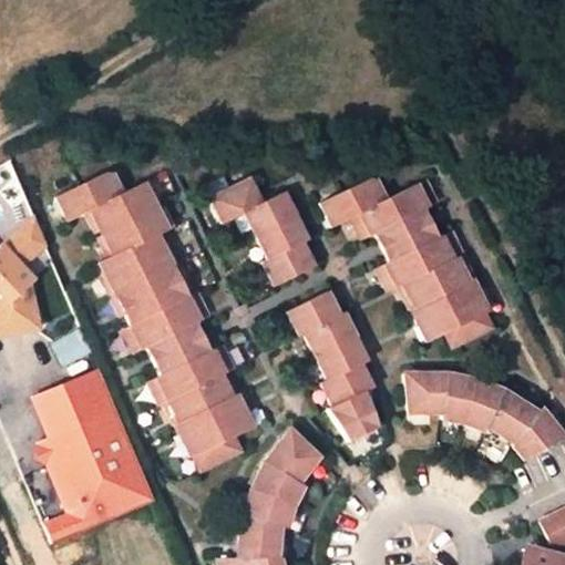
[(102,173),(55,195),(67,219),(90,208),(112,255),(99,260),(130,325),(120,329),(129,346),(139,341),(142,349),(150,345),(192,326),(201,321),(197,312),(207,308),(198,291),(188,297),(157,233),(167,228),(144,182),(122,193),(112,173),(102,173)]
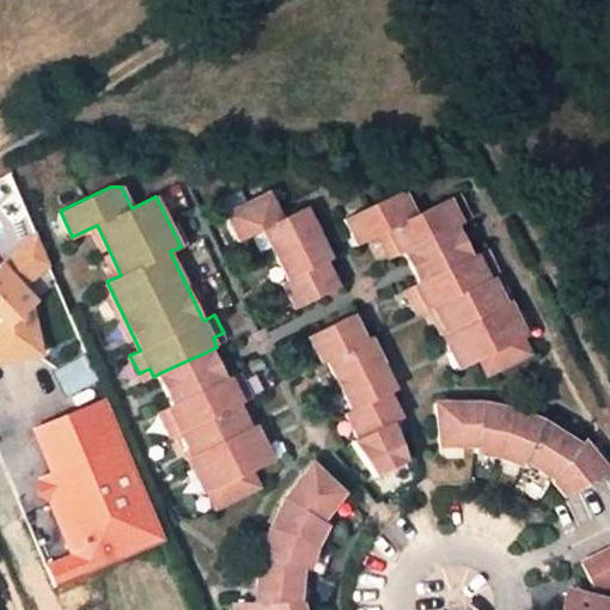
[(284,187),(241,208),(254,235),(269,226),(294,278),(290,280),(302,307),(346,286),(333,260),(337,257),(312,205),(297,212),(284,187)]
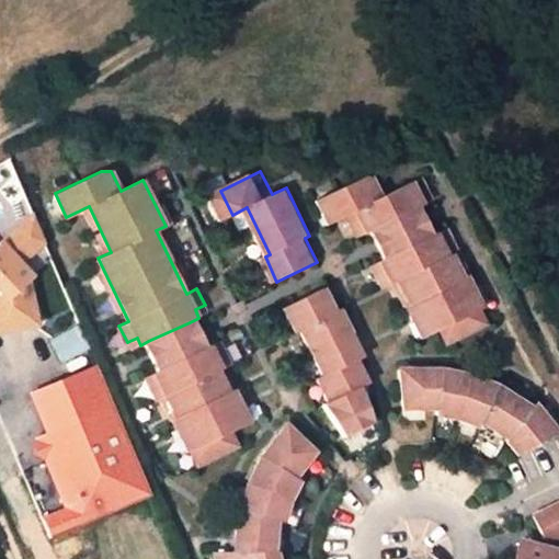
[(375,173),(324,198),(337,223),(353,215),(360,230),(369,226),(373,232),(381,228),(422,209),(431,205),(428,197),(436,193),(428,177),(390,195),(379,173),(375,173)]
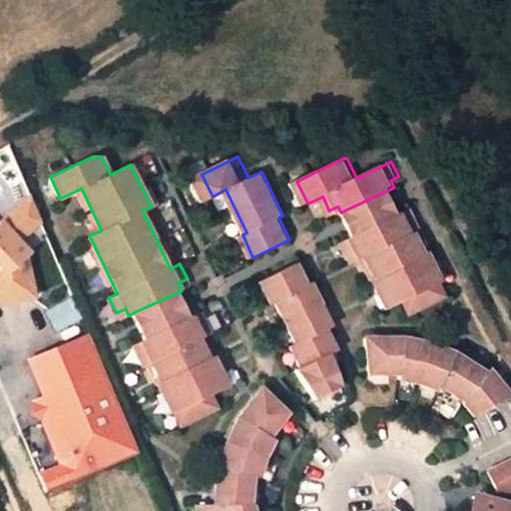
[(386,191),(349,208),(362,234),(398,215),(386,191)]
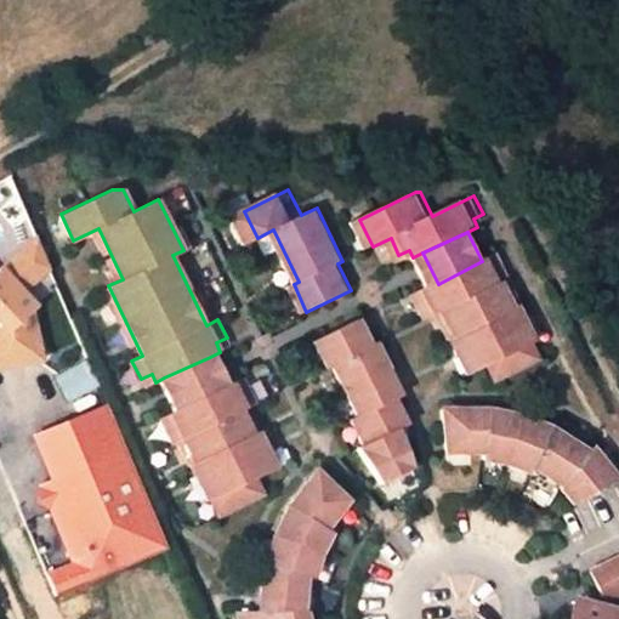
[(35,233),(0,267),(0,330),(3,333),(0,334),(0,359),(43,351),(33,305),(55,280),(35,233)]
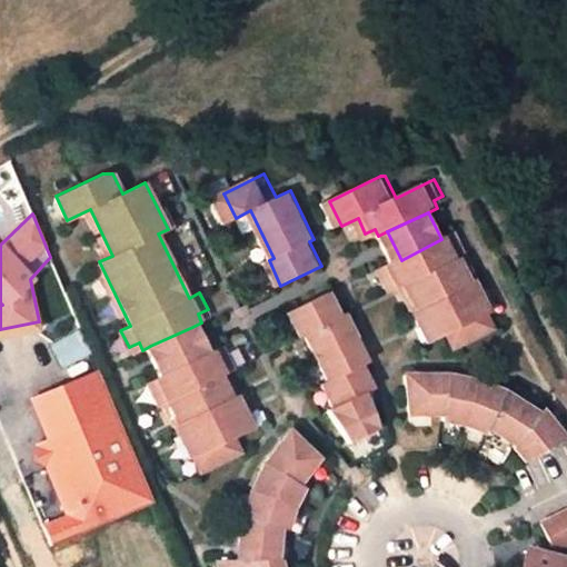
[(401,260),(393,264),(396,271),(387,276),(395,292),(405,287),(417,310),(409,314),(425,346),(445,337),(453,352),(494,331),(486,316),(489,315),(471,282),(473,282),(460,260),(471,255),(463,238),(454,242),(450,235),(441,239),(401,260)]
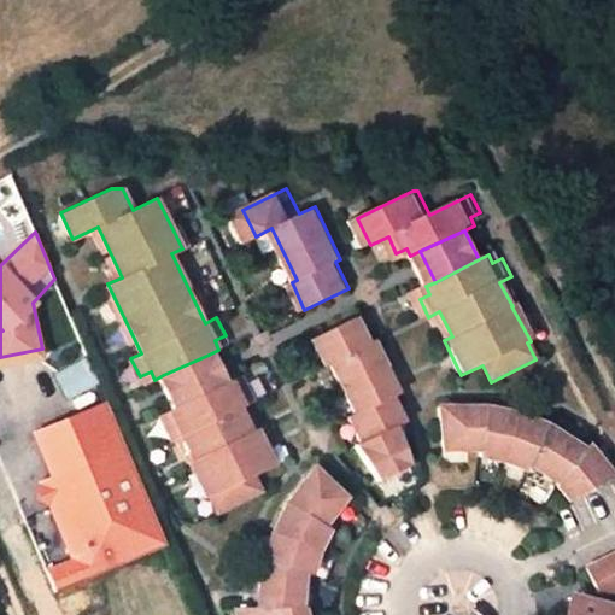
[(362,315),(318,337),(331,363),(337,361),(361,411),(347,416),(359,443),(356,445),(380,482),(415,466),(400,425),(405,423),(393,397),(405,390),(379,338),(374,341),(362,315)]
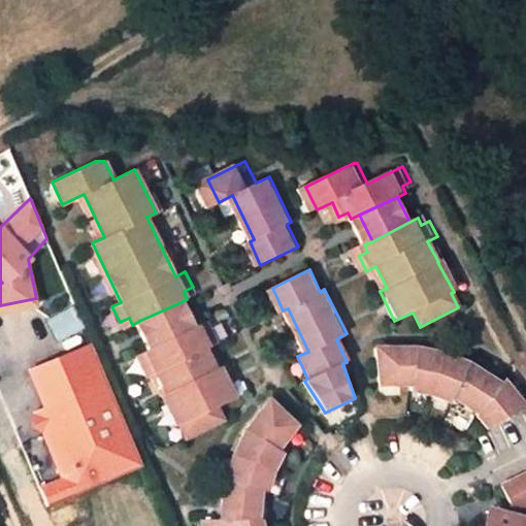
[(178,303),(139,321),(153,347),(191,328),(178,303)]
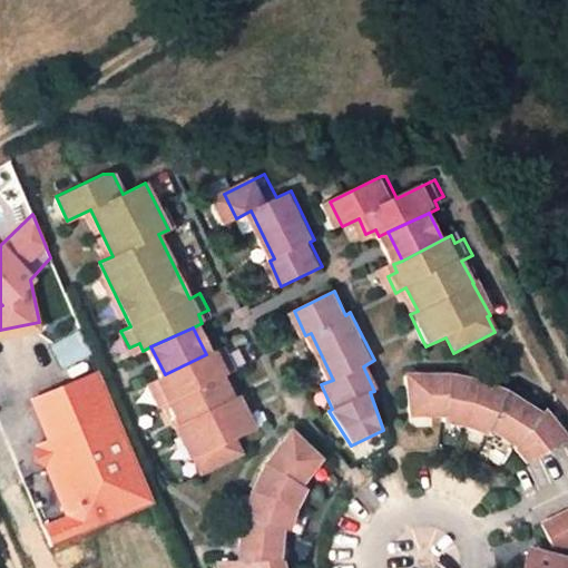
[(51,346),(62,364),(85,351),(74,333),(51,346)]
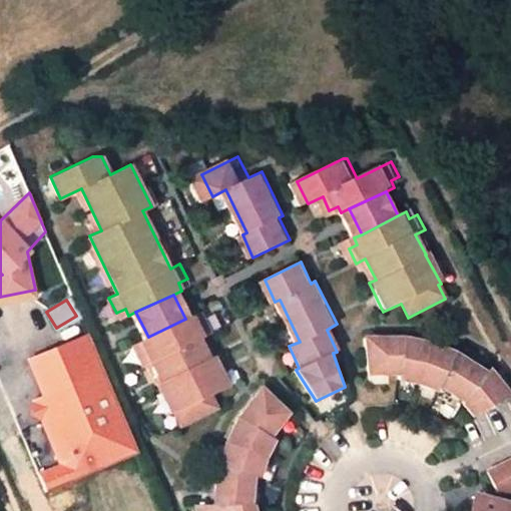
[(148,337),(131,344),(142,367),(151,363),(161,383),(157,385),(171,413),(173,412),(181,427),(218,409),(211,394),(225,388),(210,359),(214,356),(204,337),(213,333),(204,318),(196,322),(193,315),(185,319),(148,337)]
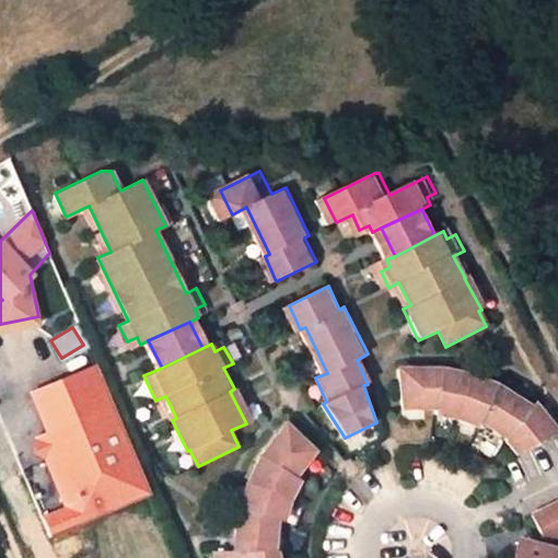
[(31,387),(48,428),(112,397),(95,357),(31,387)]
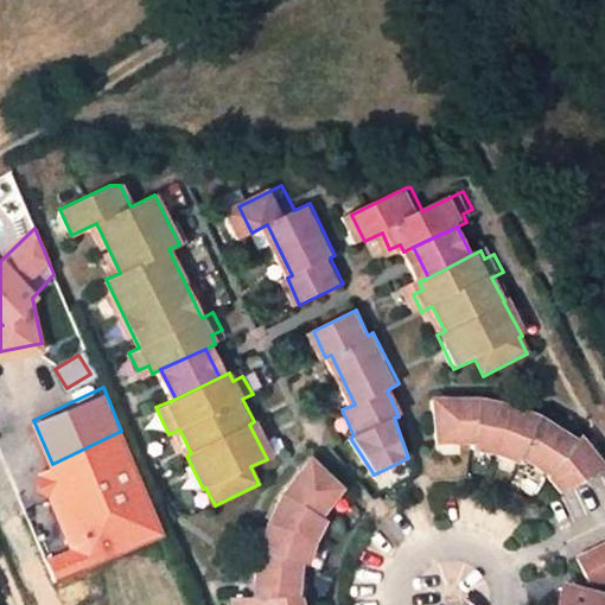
[(482,407),(435,407),(440,450),(478,450),(477,456),(500,460),(524,469),(527,463),(556,481),(555,483),(567,498),(604,479),(604,466),(586,444),(583,449),(546,425),(514,414),(482,407)]
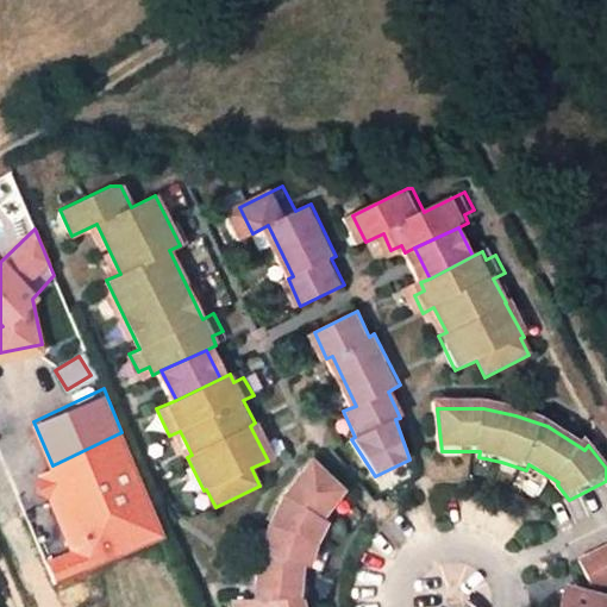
[(121,432),(52,465),(43,470),(76,550),(49,562),(57,581),(163,531),(121,432)]
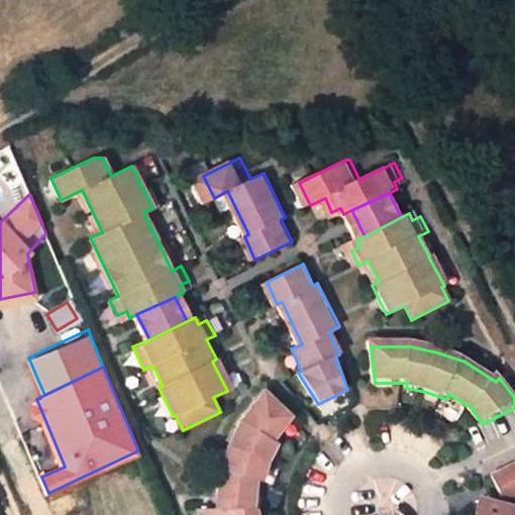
[(254,514),(258,488),(263,489),(269,469),(278,449),(274,446),(294,422),(268,396),(243,427),(230,453),(222,480),(218,514),(254,514)]
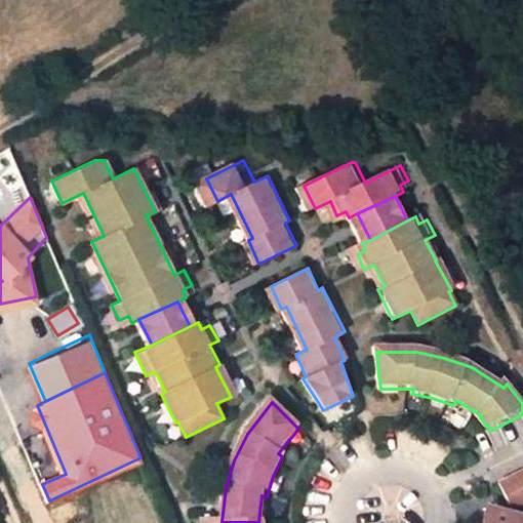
[(522,483),(506,492),(515,513),(519,514),(522,512),(522,521),(496,515),(493,522),(522,522),(522,483)]
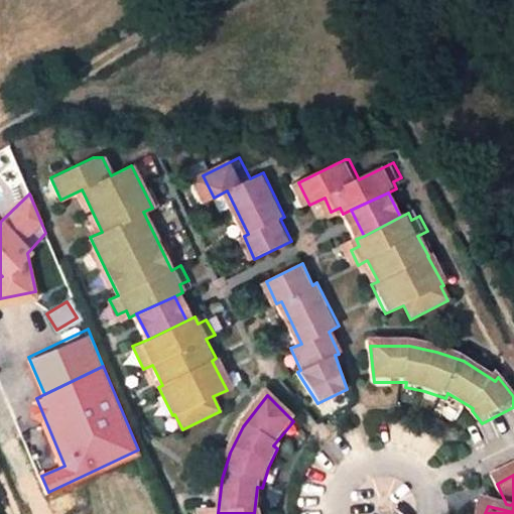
[(485,513),(488,506),(479,504),(476,513),(485,513)]
